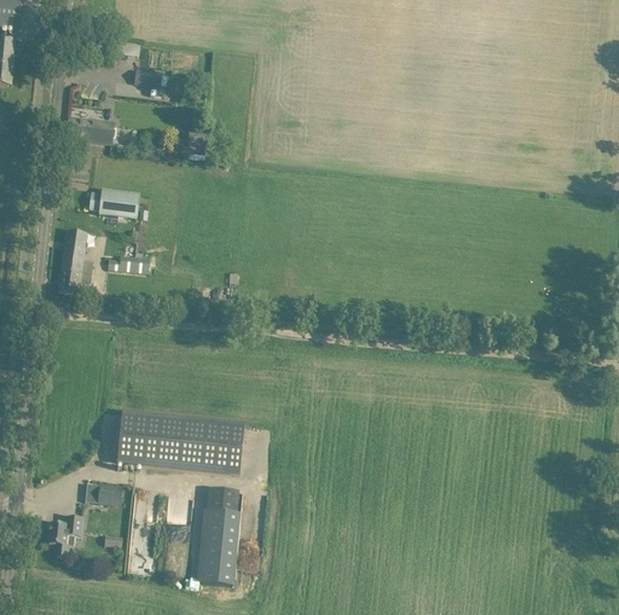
[(0,0),(0,82),(12,83),(17,29),(18,29),(21,0),(0,0)]
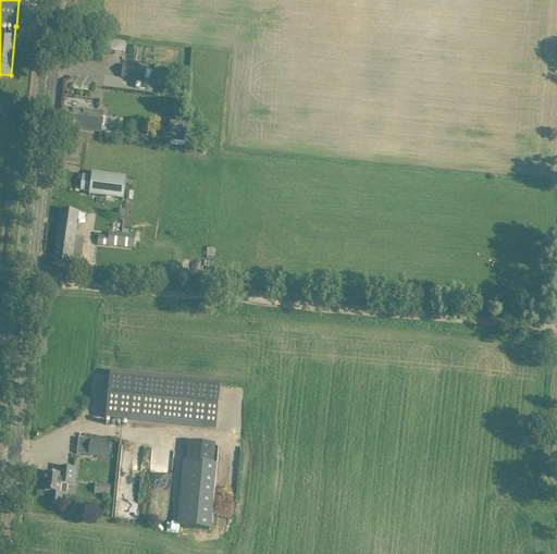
[(98,39),(97,38),(96,38),(96,36),(84,35),(82,50),(94,51),(95,41),(97,41),(98,39)]
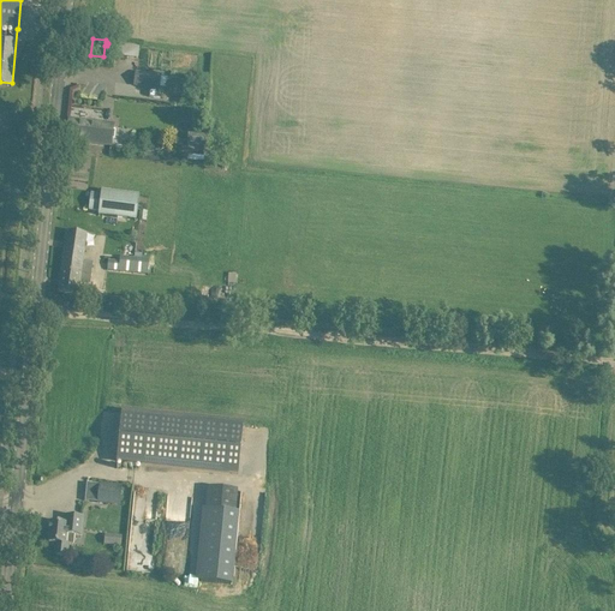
[(171,75),(161,72),(136,69),(133,81),(159,85),(159,84),(168,85),(171,75)]
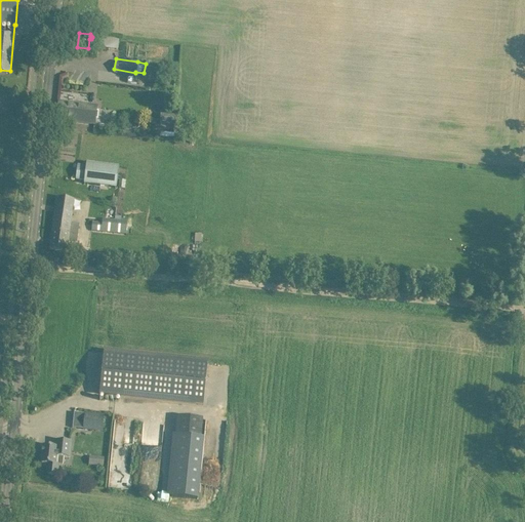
[(96,105),(70,101),(58,99),(56,117),(94,122),(96,105)]
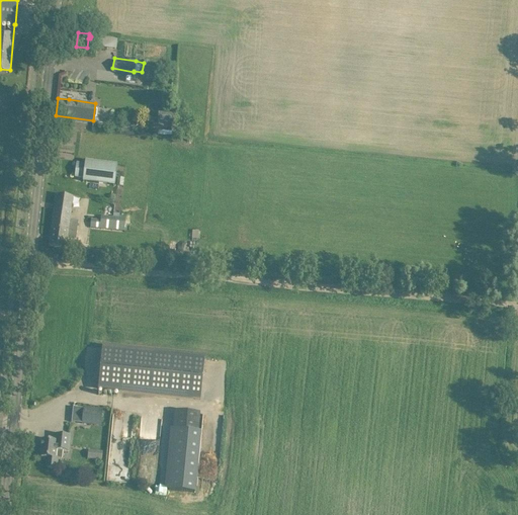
[(166,110),(165,120),(173,120),(174,110),(173,110),(166,110)]
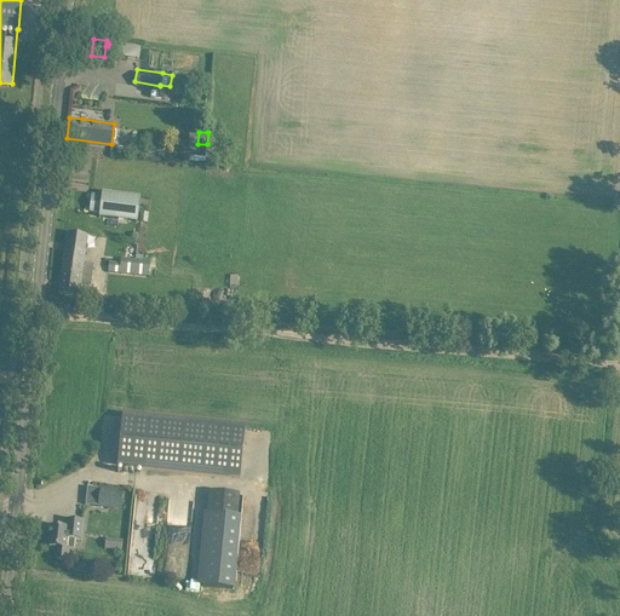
[(147,154),(155,155),(156,145),(148,144),(147,154)]
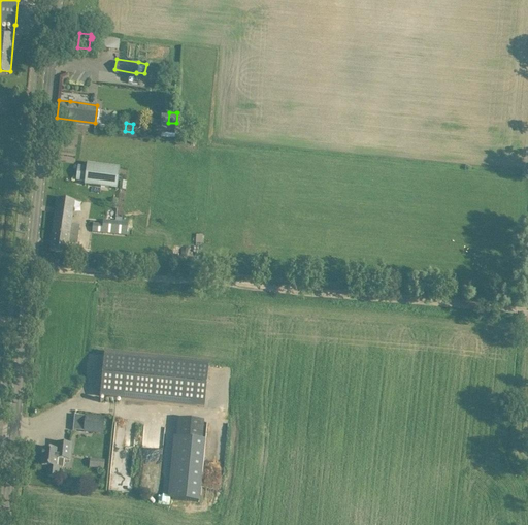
[(87,160),(87,163),(78,162),(76,177),(85,178),(85,182),(118,186),(120,164),(87,160)]
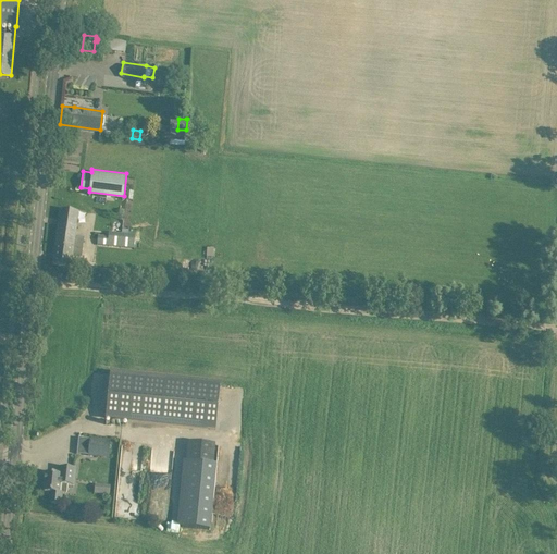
[(60,207),(52,261),(71,265),(73,254),(82,255),(84,235),(75,234),(78,209),(71,208),(60,207)]
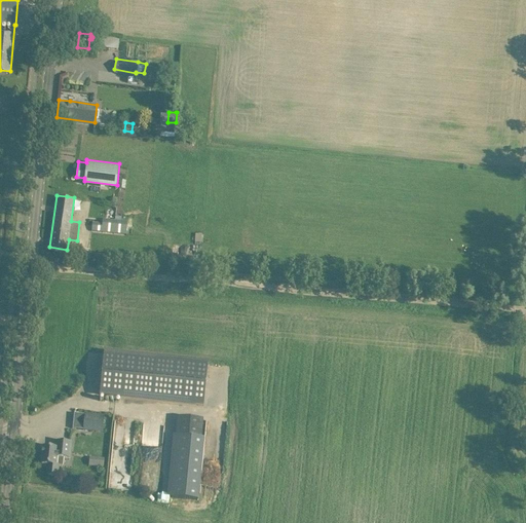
[(92,220),(91,228),(126,231),(127,219),(103,217),(103,221),(92,220)]
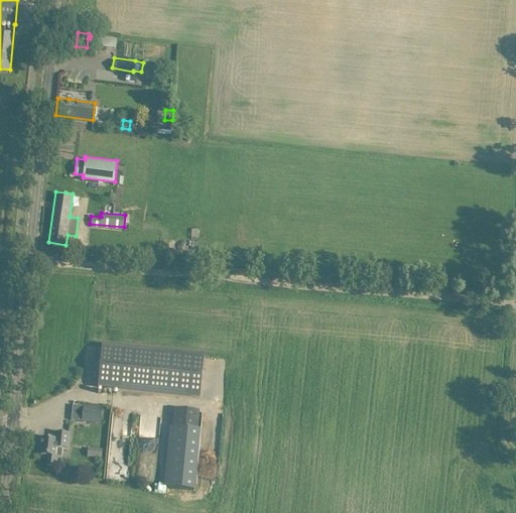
[(200,395),(204,354),(102,344),(98,385),(200,395)]
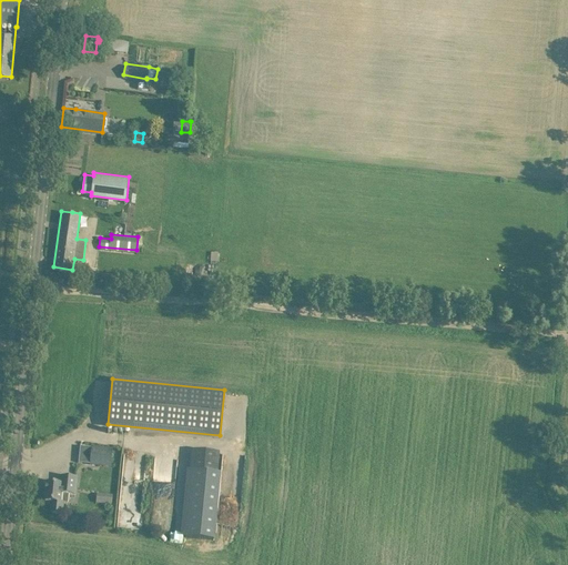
[(92,444),(90,462),(111,465),(113,446),(92,444)]
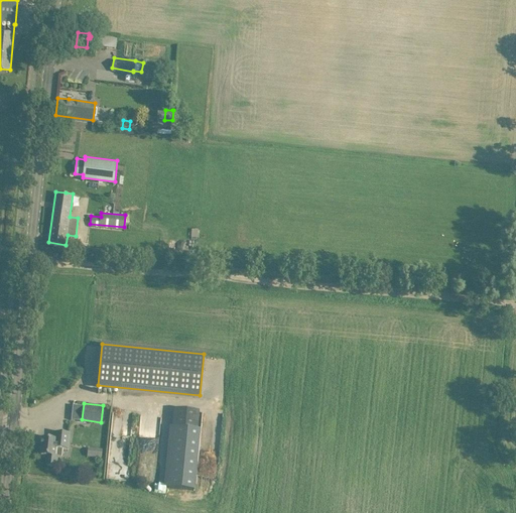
[(175,406),(173,424),(198,427),(199,409),(175,406)]
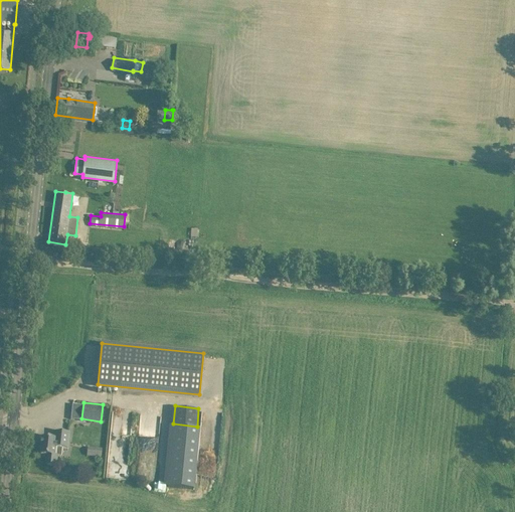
[(68,447),(70,431),(54,429),(53,437),(42,436),(40,452),(48,453),(47,463),(56,464),(57,453),(63,454),(63,447),(68,447)]
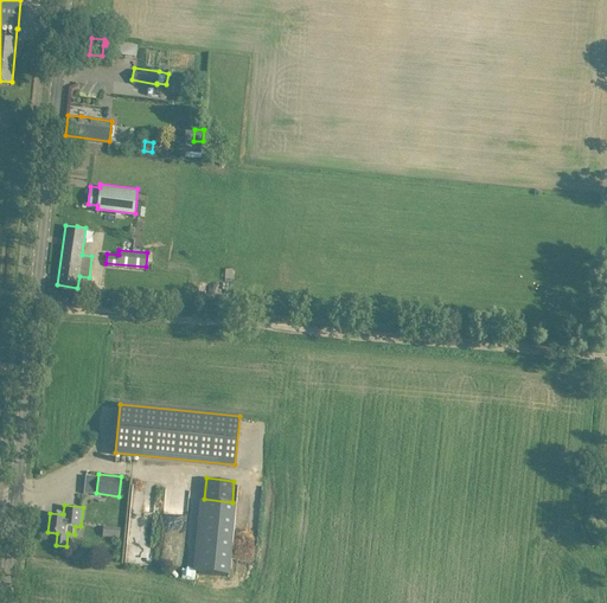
[(119,536),(120,524),(110,524),(110,534),(119,536)]
